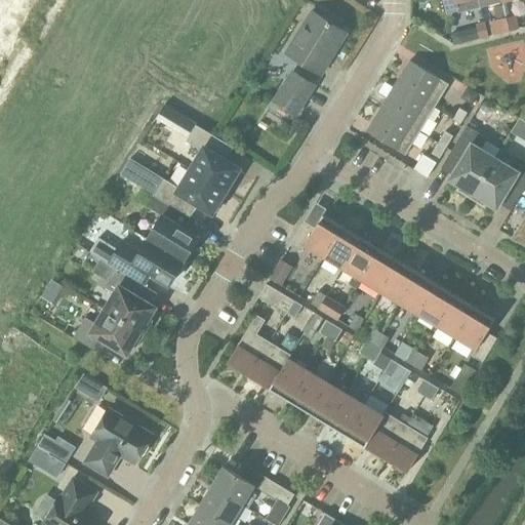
[(442,0),(446,14),(459,11),(460,12),(481,7),(479,0),(442,0)]
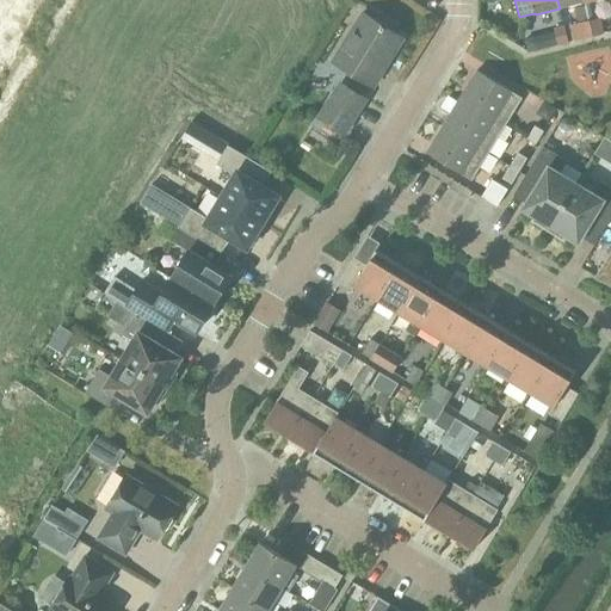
[(393,59),(403,39),(363,14),(333,63),(369,85),(387,55),(393,59)]
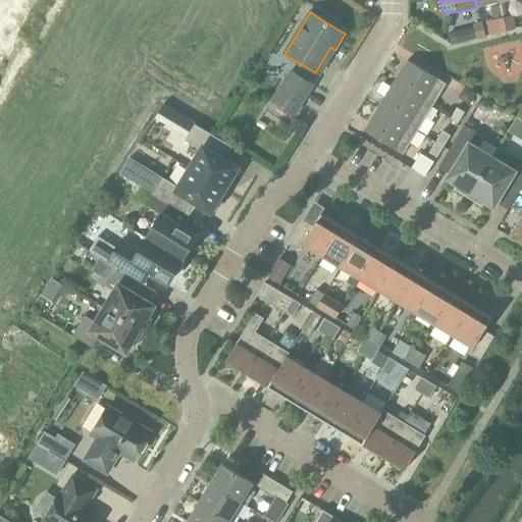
[(504,17),(507,31),(514,30),(510,15),(504,17)]
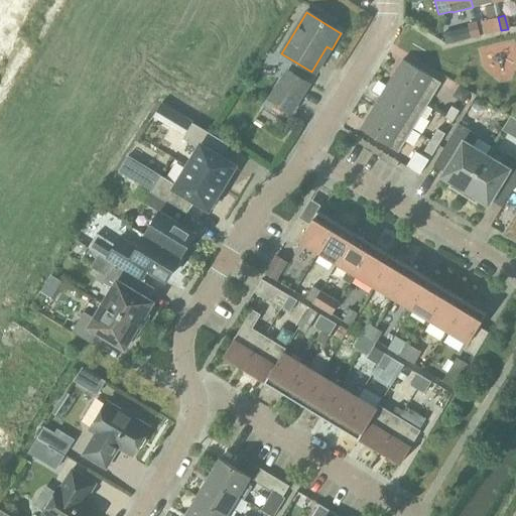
[(489,33),(501,30),(498,17),(486,20),(489,33)]
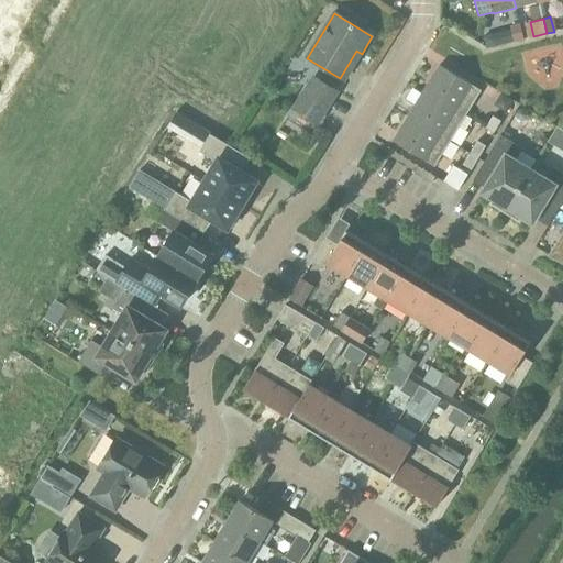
[(514,42),(523,40),(520,24),(510,28),(514,42)]
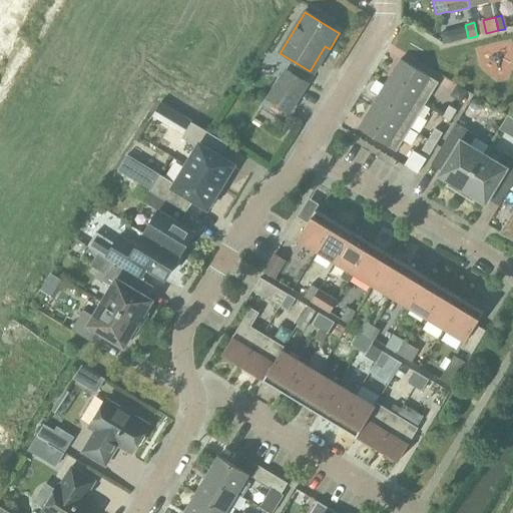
[(387,84),(425,107),(440,83),(402,60),(387,84)]
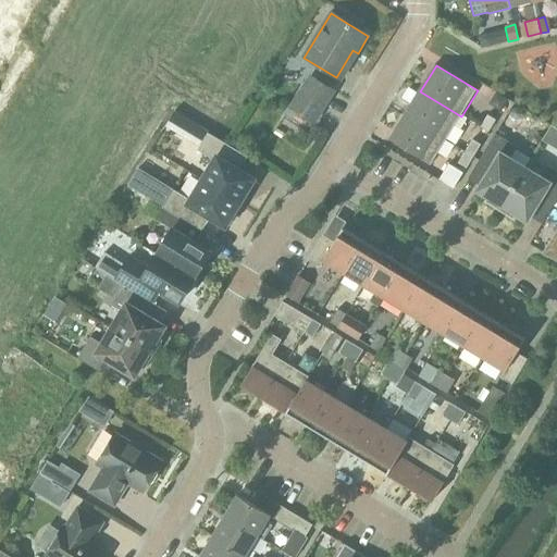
[(314,119),(333,89),(310,73),(292,104),(314,119)]
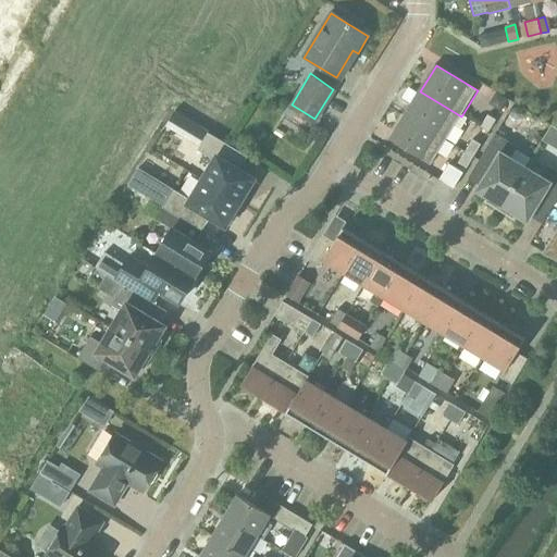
[(446,141),(461,116),(420,91),(405,116),(446,141)]
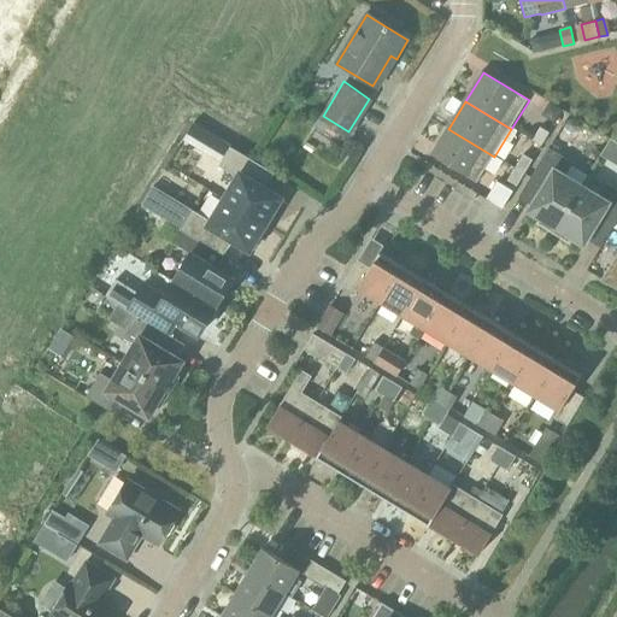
[(194,125),(184,141),(199,150),(210,134),(194,125)]
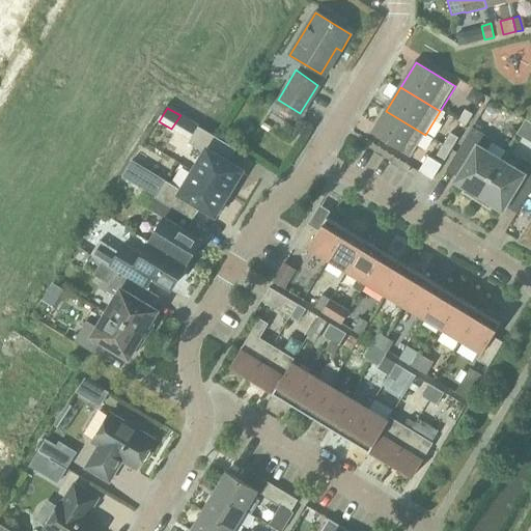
[(465,126),(471,114),(464,110),(456,121),(465,126)]
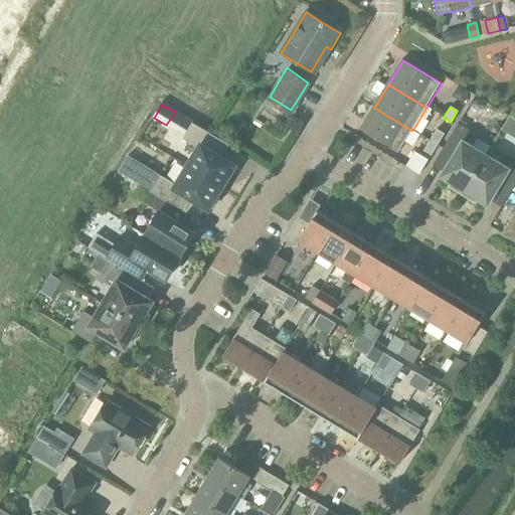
[(398,153),(412,131),(374,108),(361,130),(398,153)]
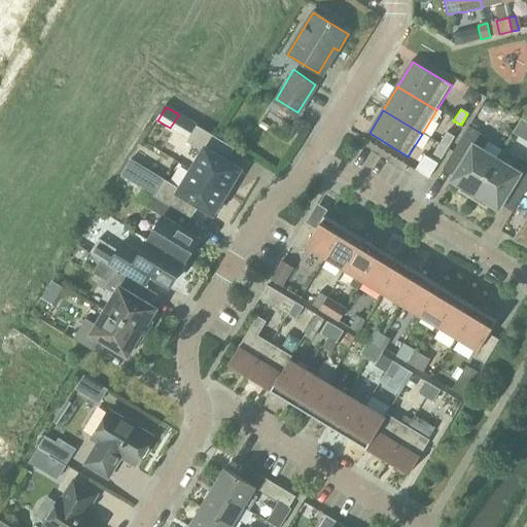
[(190,168),(230,192),(231,191),(234,192),(241,181),(238,180),(244,170),(230,162),(237,149),(197,124),(186,140),(202,149),(190,168)]
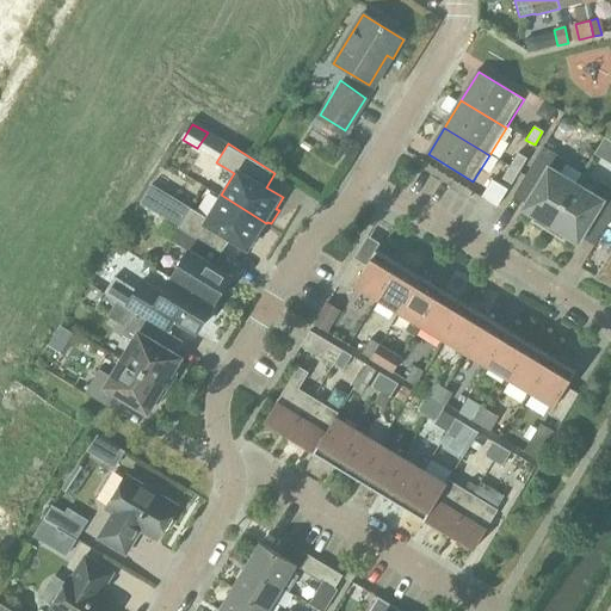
[(548,233),(578,185),(560,174),(567,162),(544,148),(514,197),(528,205),(523,211),(535,218),(532,223),(548,233)]
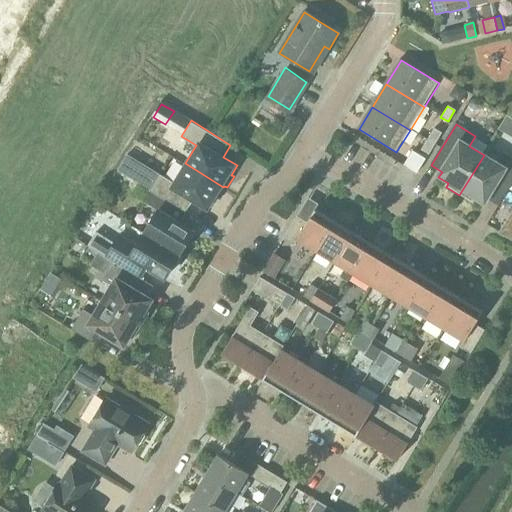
[(426,140),(434,145),(441,133),(433,129),(426,140)]
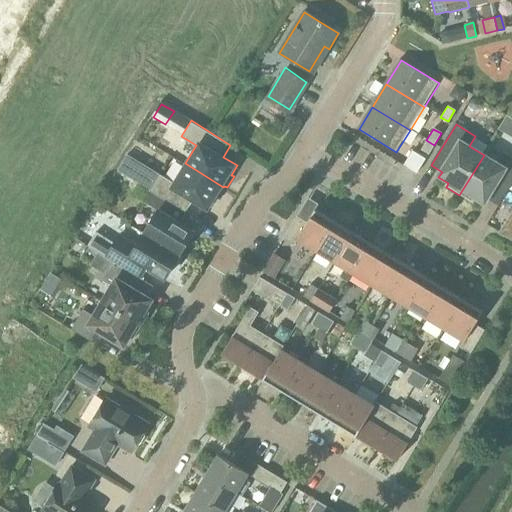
[(428,155),(434,145),(426,140),(420,150),(428,155)]
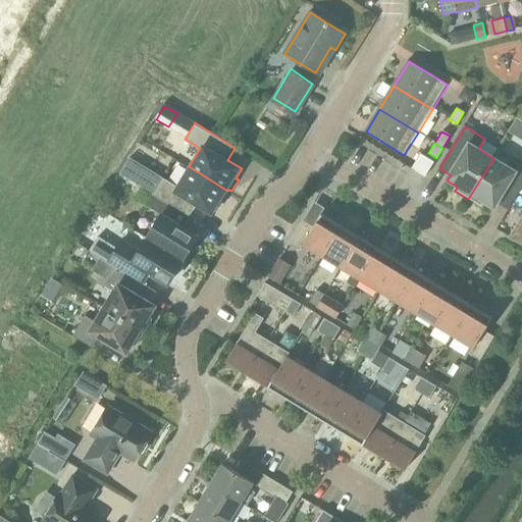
[(423,175),(431,161),(418,154),(410,168),(423,175)]
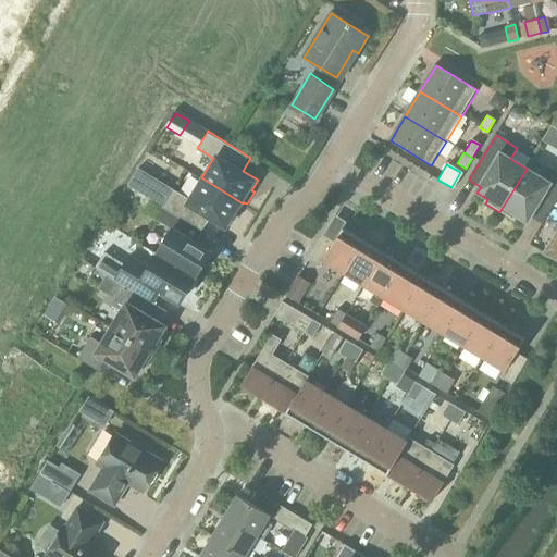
[(527,169),(499,212),(515,221),(517,217),(528,223),(531,218),(540,223),(551,207),(553,208),(556,200),(556,172),(548,166),(542,178),(527,169)]
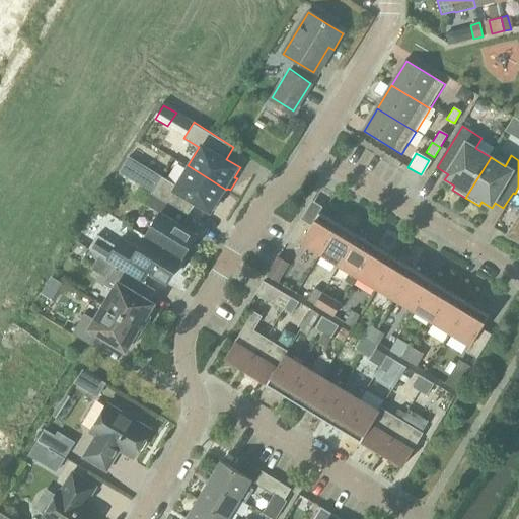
[(129,156),(119,171),(151,191),(160,175),(129,156)]
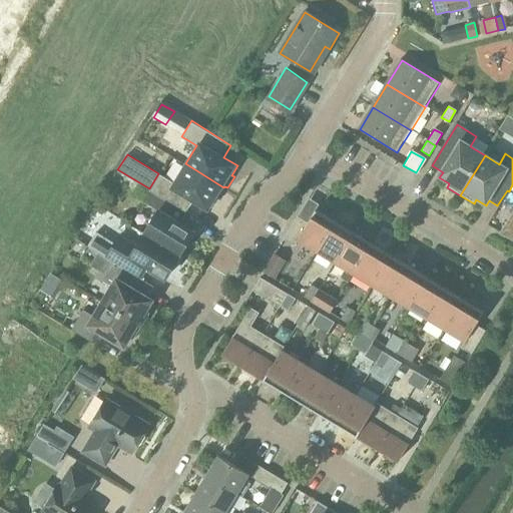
[(222,189),(223,187),(185,163),(174,181),(159,172),(149,188),(168,200),(179,207),(188,213),(196,201),(210,209),(216,200),(218,202),(225,191),(222,189)]
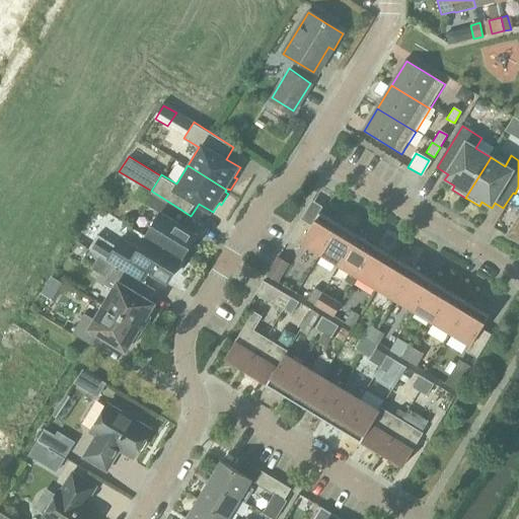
[(175,221),(181,210),(170,203),(151,191),(145,201),(159,211),(145,234),(183,258),(199,235),(175,221)]
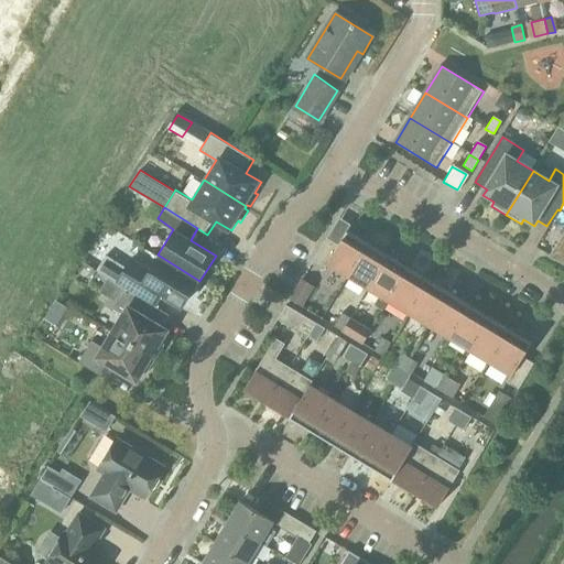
[(349,278),(369,245),(348,232),(339,246),(328,239),(313,264),(324,272),(328,266),(349,278)]
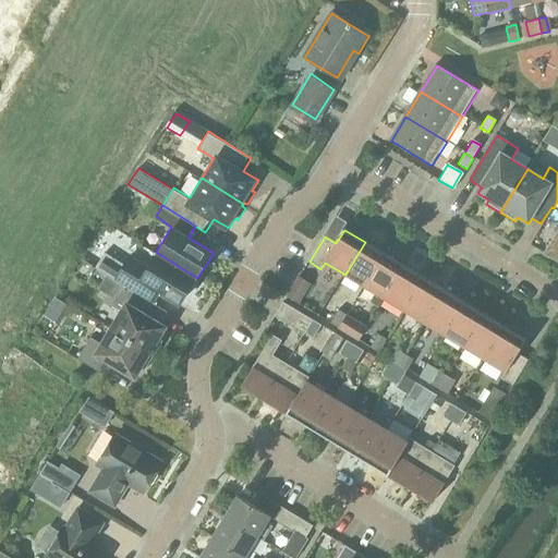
[(557,231),(544,255),(557,263),(557,231)]
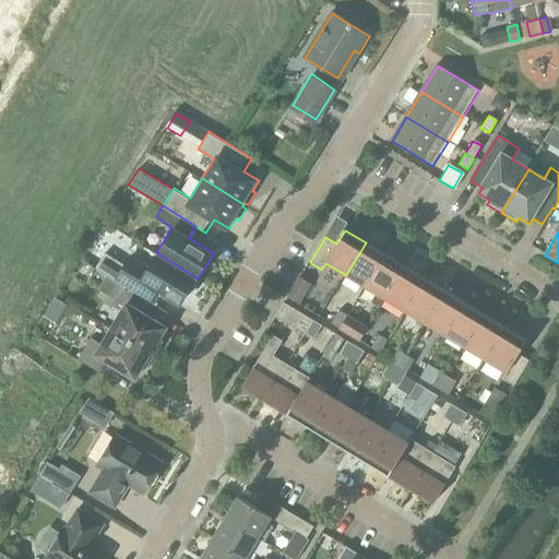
[(366,287),(385,256),(366,242),(346,275),(366,287)]
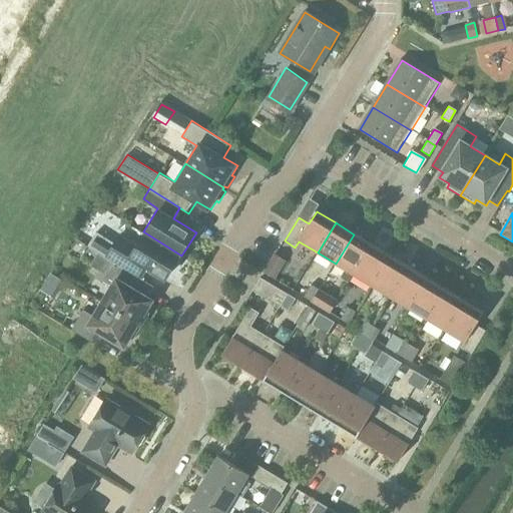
[(140,278),(143,280),(149,269),(167,280),(181,255),(143,231),(135,243),(118,233),(112,242),(102,235),(94,248),(111,260),(140,278)]
